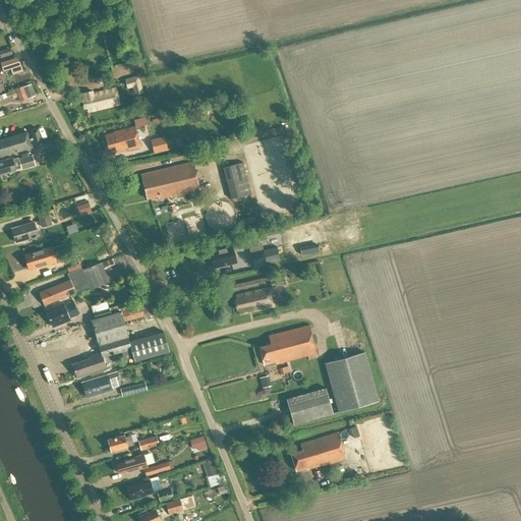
[(13,55),(10,48),(0,51),(0,54),(1,59),(13,55)]
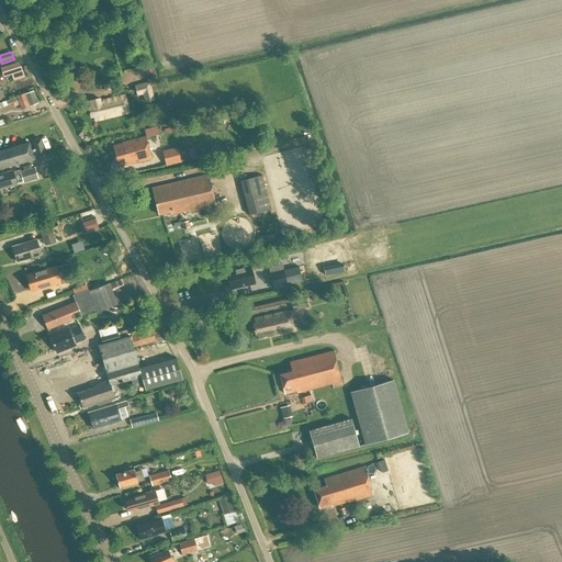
[(24,79),(20,64),(1,69),(3,78),(12,76),(13,82),(24,79)]
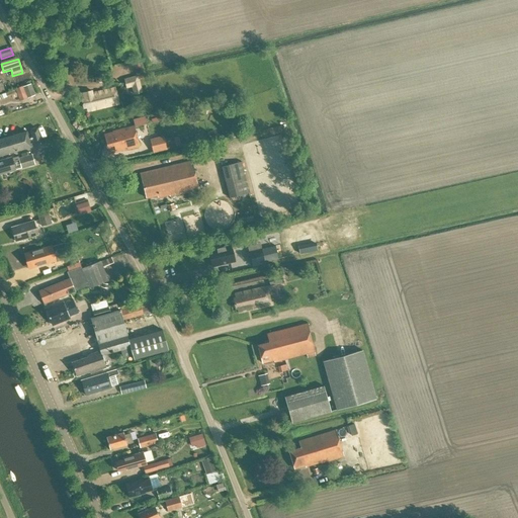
[(115,74),(134,72),(132,63),(114,65),(115,74)]
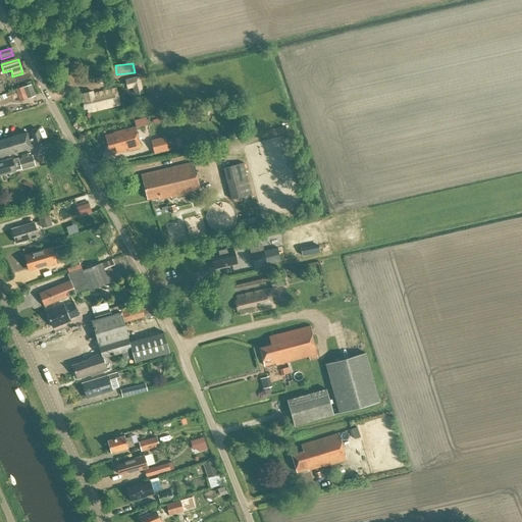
[(136,96),(143,94),(138,77),(125,81),(127,89),(133,87),(136,96)]
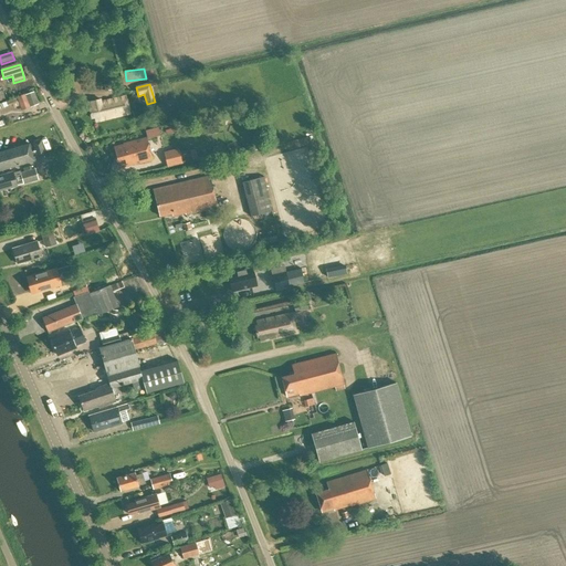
[(24,95),(29,107),(40,103),(35,91),(24,95)]
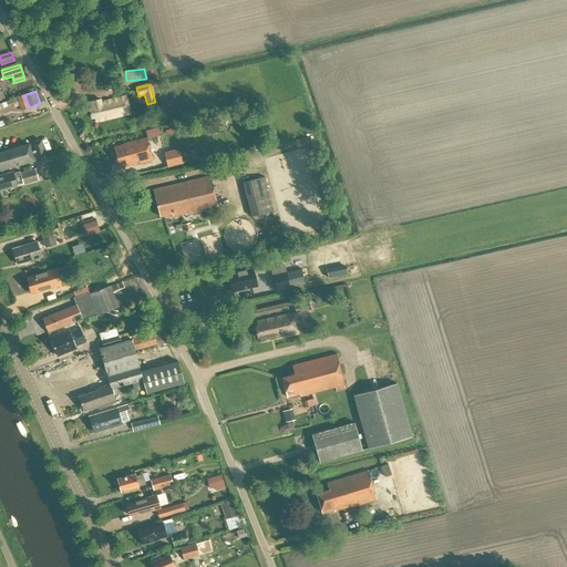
[(95,123),(130,114),(125,96),(101,102),(101,100),(91,102),(92,109),(89,110),(91,119),(94,119),(95,123)]
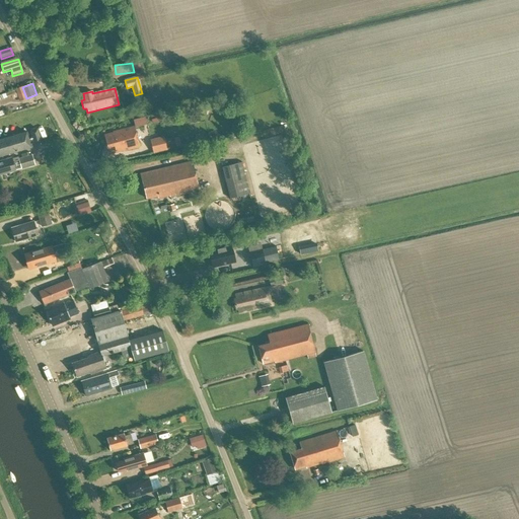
[(114,133),(104,135),(109,154),(123,151),(139,147),(135,128),(149,124),(147,116),(133,120),(135,127),(114,132),(114,133)]
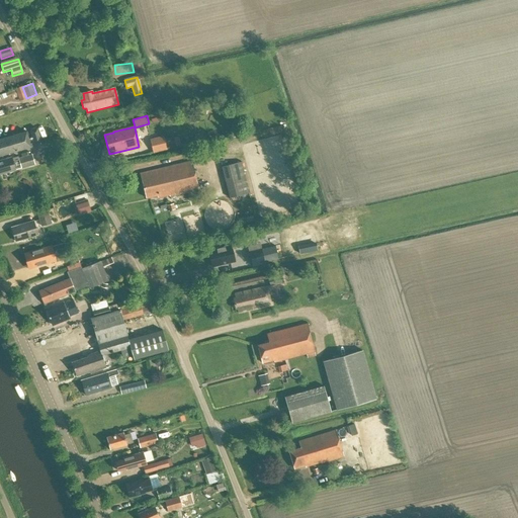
[(37,128),(30,131),(32,137),(28,139),(26,132),(0,139),(0,156),(31,148),(29,142),(33,141),(33,142),(40,140),(37,128)]
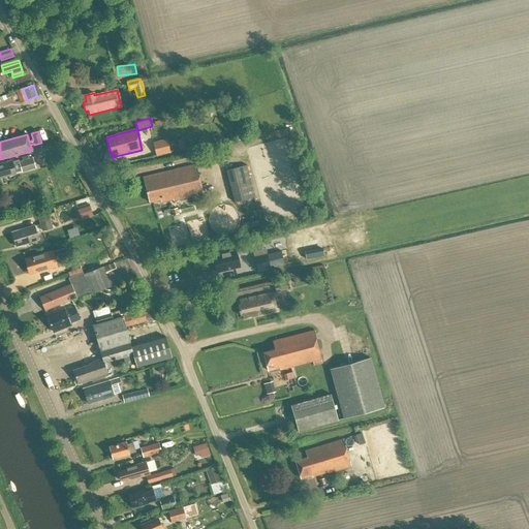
[(157,156),(169,153),(166,139),(153,143),(157,156)]
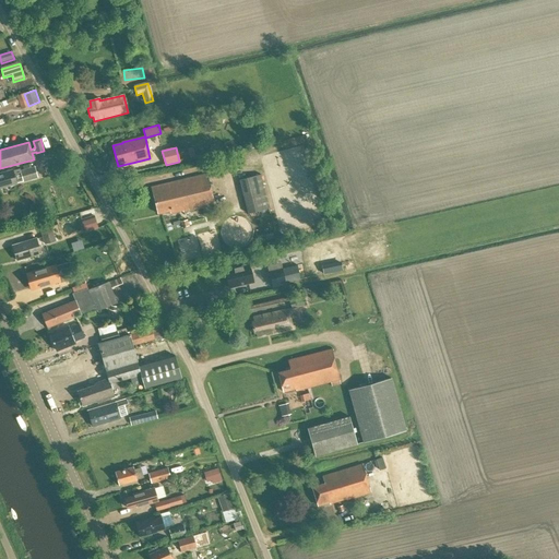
[(13,171),(12,170),(0,173),(0,187),(1,187),(1,188),(16,183),(23,181),(23,182),(37,178),(34,167),(20,171),(20,169),(13,171)]
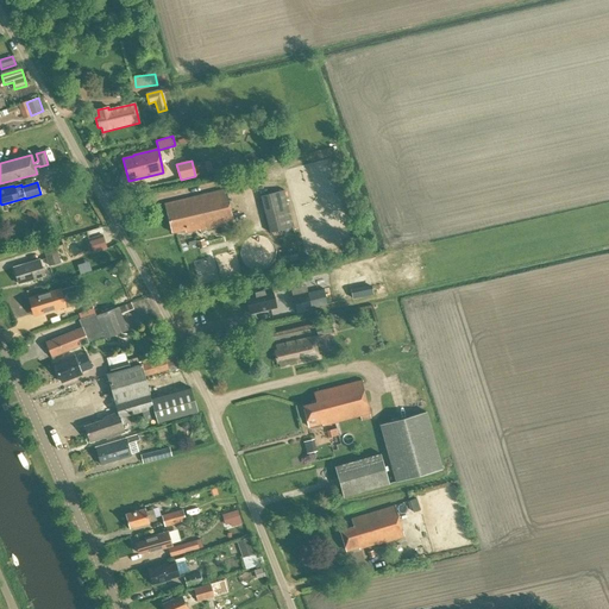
[(225,190),(182,201),(182,200),(165,205),(173,234),(186,231),(186,233),(199,231),(199,232),(220,226),(221,234),(236,231),(233,223),(233,224),(225,190)]
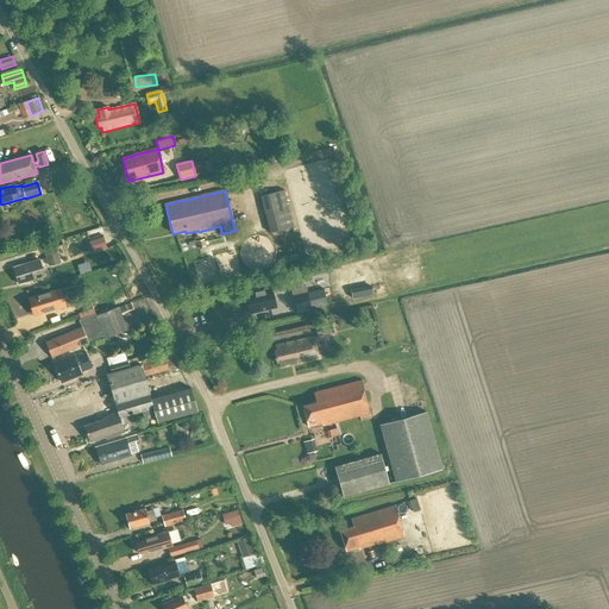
[(261,196),(270,233),(294,227),(284,190),(261,196)]
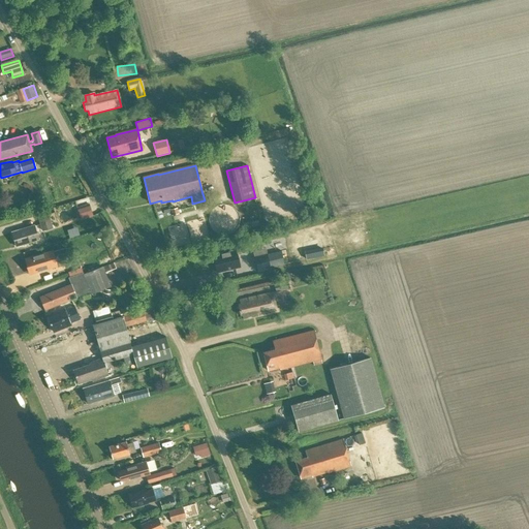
[(53,227),(49,214),(38,218),(42,231),(53,227)]
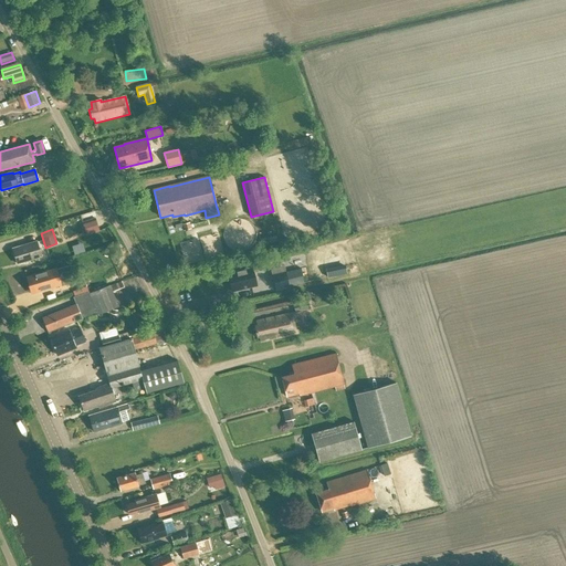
[(12,250),(17,264),(41,257),(37,242),(12,250)]
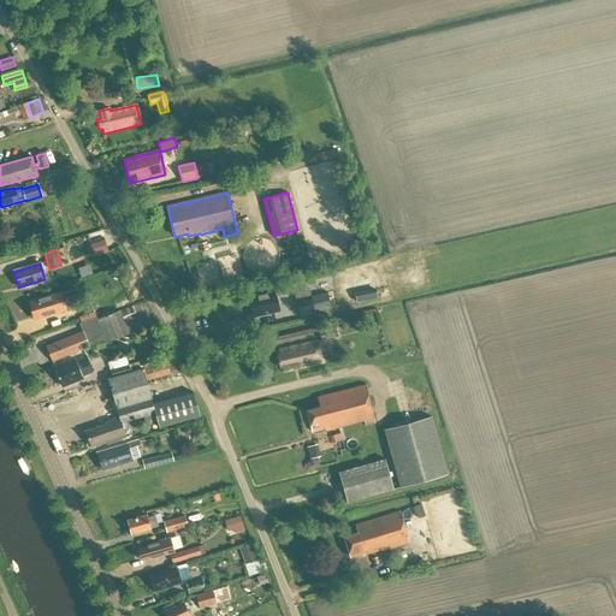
[(41,297),(28,302),(33,319),(41,317),(42,318),(66,311),(64,303),(75,300),(71,290),(41,300),(41,297)]
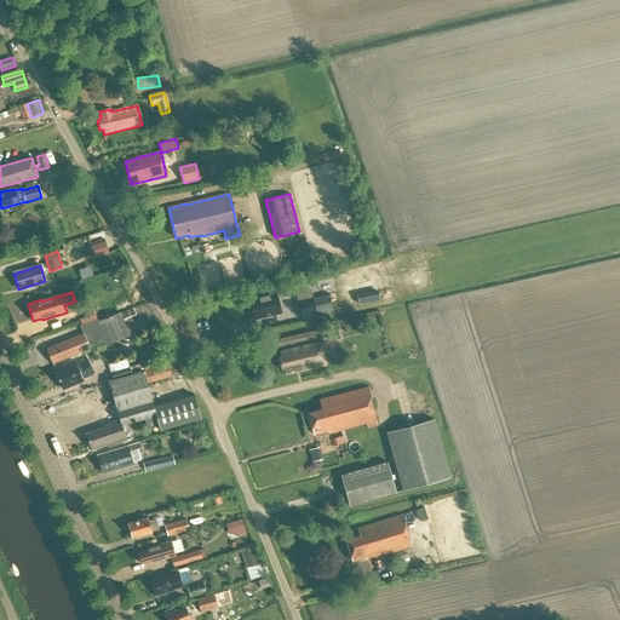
[(316,314),(333,310),(329,294),(313,298),(311,292),(297,296),(302,319),(317,316),(316,314)]
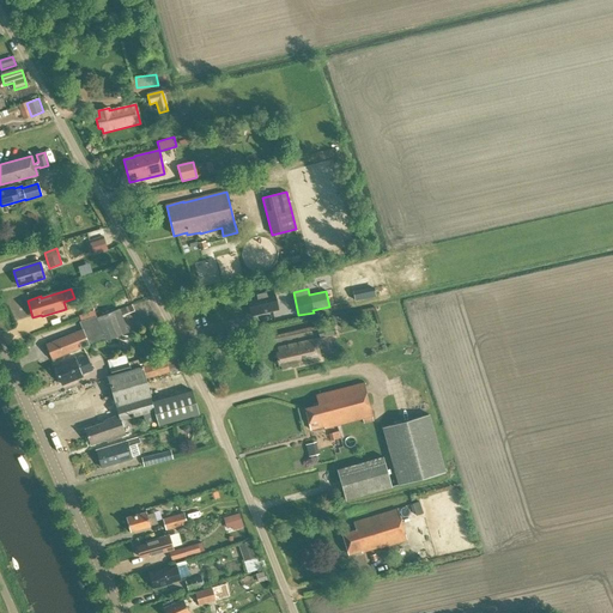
[(250,317),(279,310),(274,290),(246,296),(250,317)]
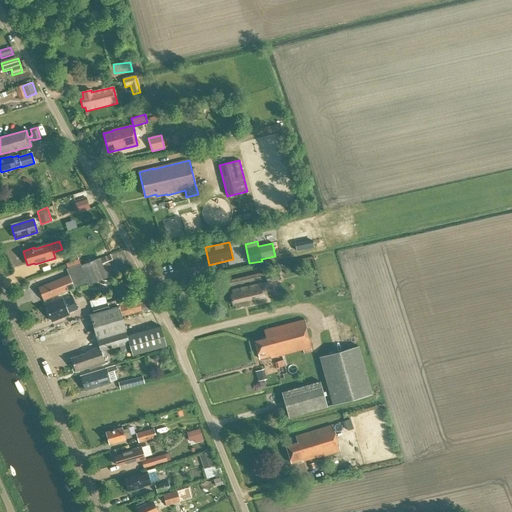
[(69,276),(38,288),(43,301),(74,288),(87,283),(88,285),(107,278),(99,258),(81,266),(80,264),(66,269),(69,276)]
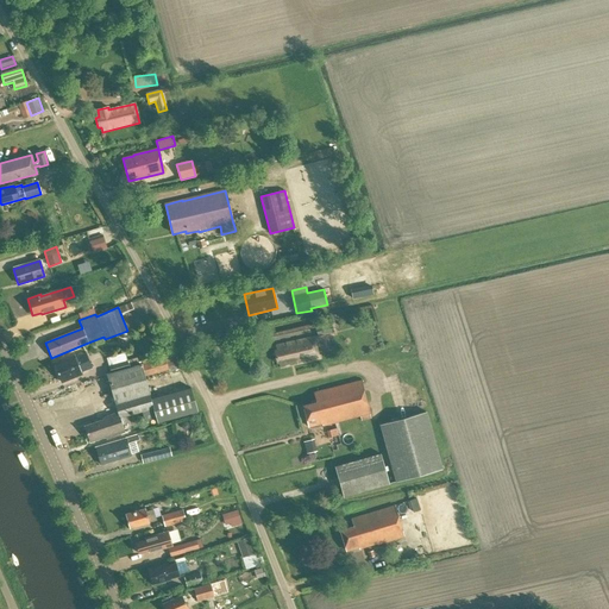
[(331,321),(315,324),(318,337),(333,334),(331,321)]
